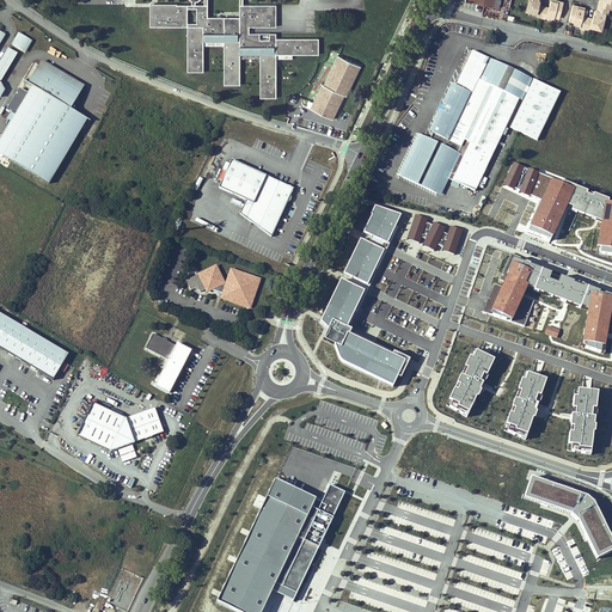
[(237,0),(237,17),(204,17),(204,4),(202,4),(196,4),(196,7),(196,23),(185,23),(185,7),(185,4),(150,4),(150,26),(187,26),(187,69),(202,69),(202,40),(222,40),(222,83),(238,83),(238,53),(259,53),(259,96),(274,96),(274,53),(316,53),(316,37),(274,37),(274,32),(246,32),(246,25),(273,25),(273,4),(240,4),(239,0),(237,0)]
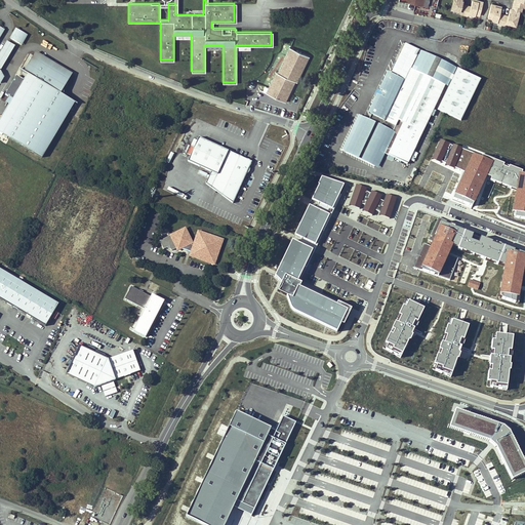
[(453,0),(451,9),(460,11),(460,12),(462,15),(467,16),(469,15),(473,16),(475,15),(479,16),(483,2),(479,1),(479,2),(473,1),(471,7),(467,6),(462,5),(462,2),(461,2),(461,0),(453,0)]
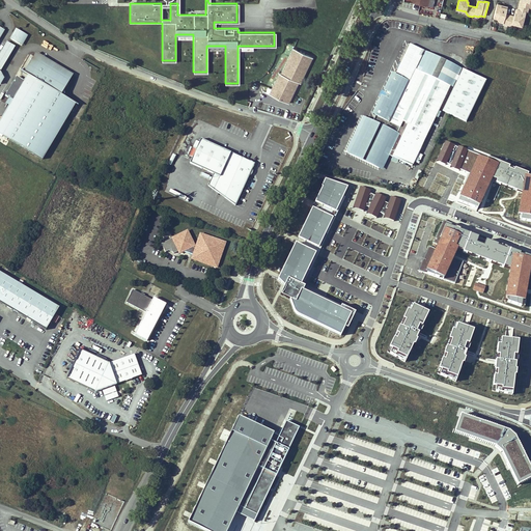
[(530,0),(520,0),(520,3),(522,3),(522,5),(524,5),(523,10),(519,9),(516,17),(514,16),(506,14),(507,8),(501,6),(502,5),(498,4),(494,19),(498,20),(499,22),(504,23),(505,25),(510,27),(512,26),(513,24),(522,26),(526,11),(528,11),(529,8),(530,8),(530,0)]
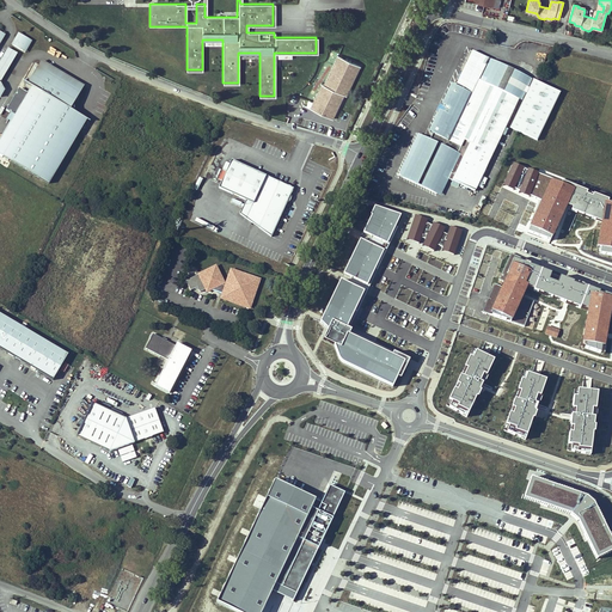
[(0,49),(10,32),(0,26),(0,49)]
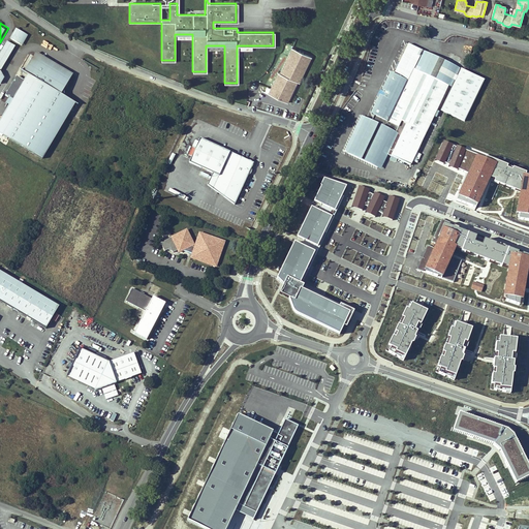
[(32,33),(22,27),(19,34),(21,35),(19,39),(26,43),(32,33)]
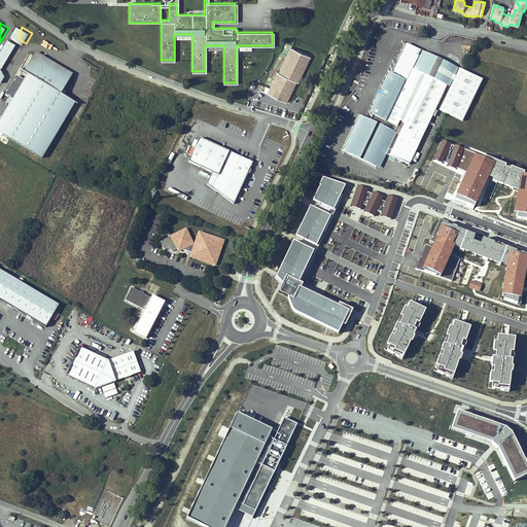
[(20,44),(11,39),(0,58),(0,67),(4,70),(20,44)]
